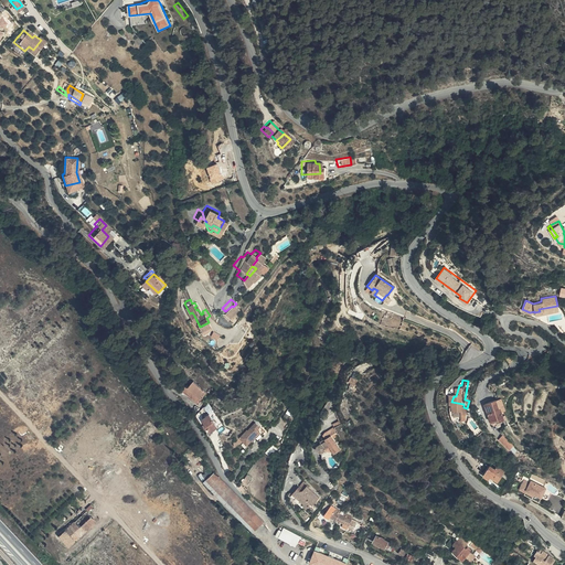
[(176,391),(190,404),(200,394),(187,381),(181,387),(180,386),(176,391)]
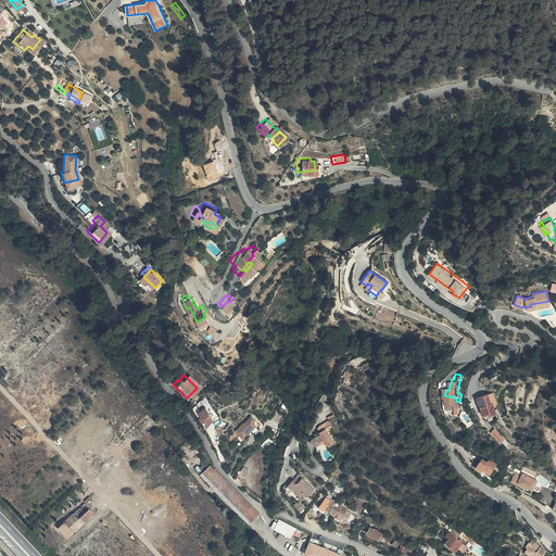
[(493,407),(490,394),(478,397),(481,407),(482,407),(484,417),(497,414),(495,406),(493,407)]
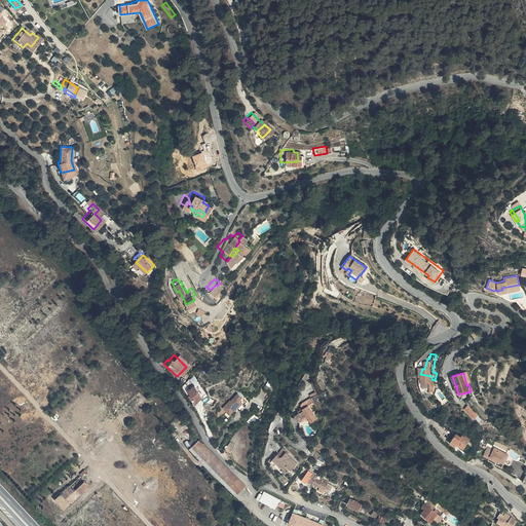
[(188,395),(191,398),(193,401),(199,397),(190,385),(185,389),(188,395)]
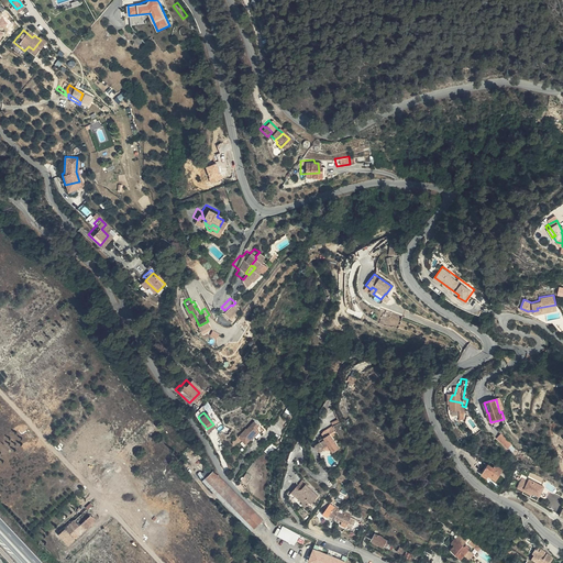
[(258,420),(254,417),(253,418),(250,426),(244,435),(243,437),(245,438),(249,440),(260,427),(256,424),(258,420)]
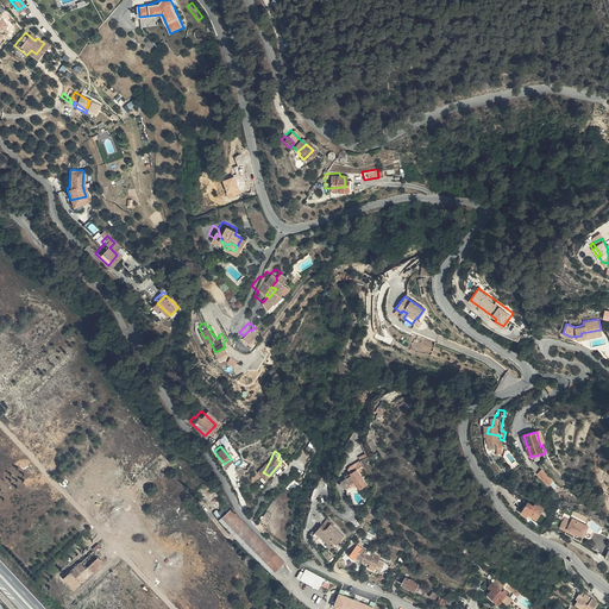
[(268,460),(261,470),(263,472),(264,471),(270,460),(274,452),(268,462),(268,460)]
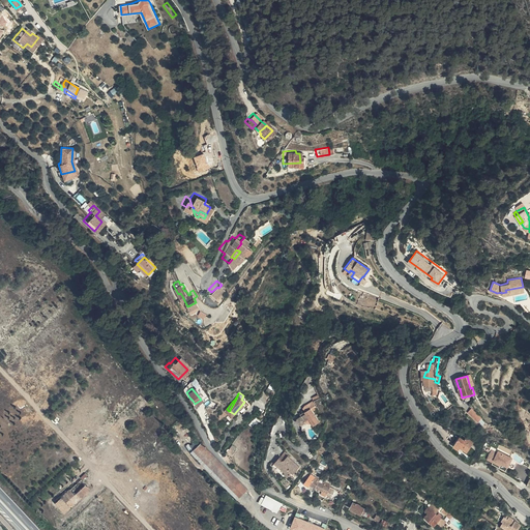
[(302,410),(308,406),(310,409),(314,406),(311,399),(302,404),(300,407),(302,410)]
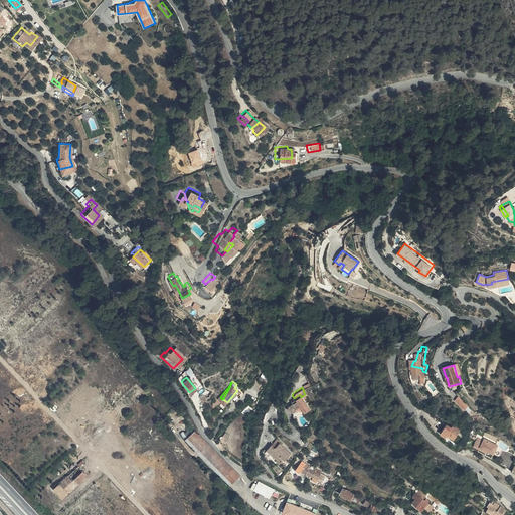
[(294,398),(293,398),(306,404),(301,397),(300,394),(294,398)]
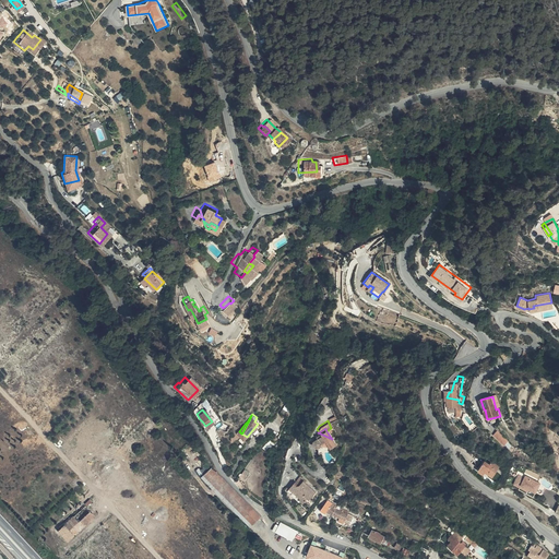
[(332,439),(318,432),(314,435),(316,438),(313,439),(311,443),(313,448),(319,448),(322,443),(321,441),(324,439),(326,443),(329,445),(334,442),(332,439)]
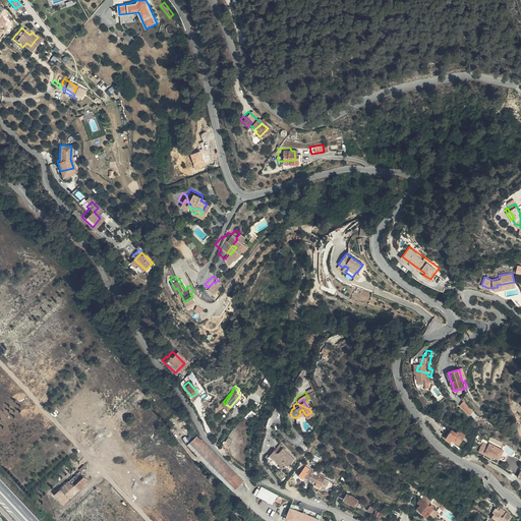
[(473,414),(476,411),(472,408),(466,403),(463,406),(473,414)]
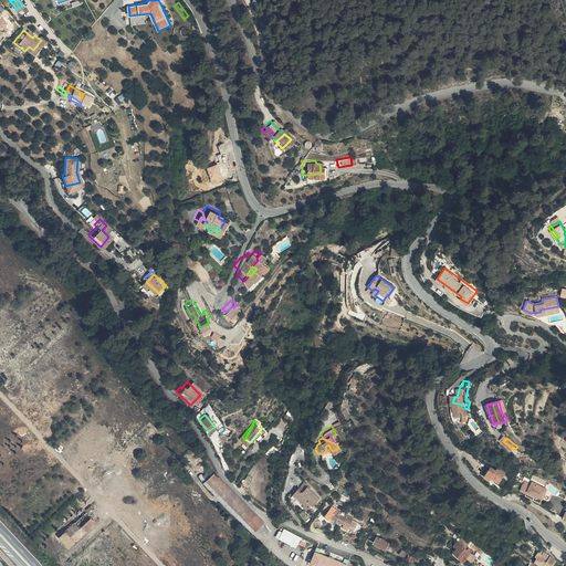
[(346,460),(350,463),(355,459),(350,454),(346,460)]
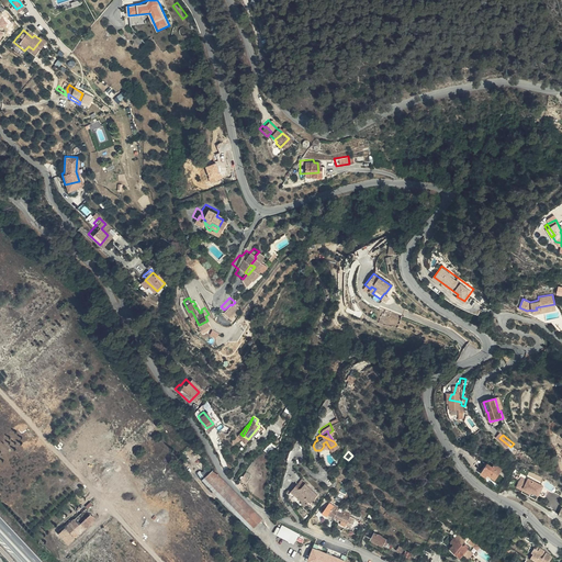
[(483,471),(486,474),(490,479),(498,470),(490,462),(485,467),(482,463),(475,470),(480,475),(483,471)]
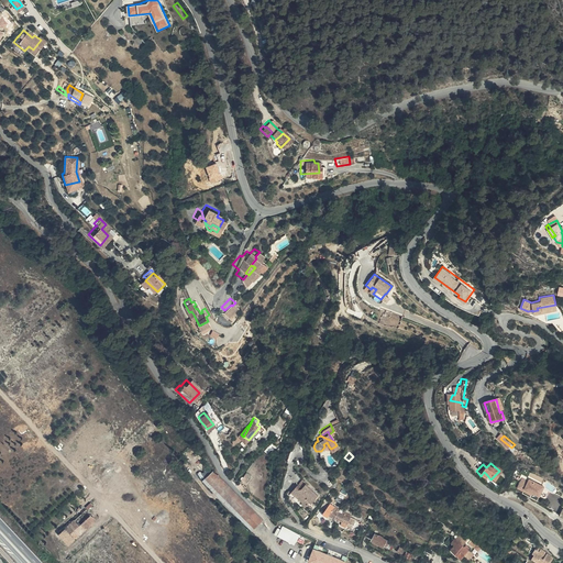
[(218,477),(212,472),(203,478),(219,496),(222,499),(232,487),(228,482),(224,481),(222,478),(218,477)]
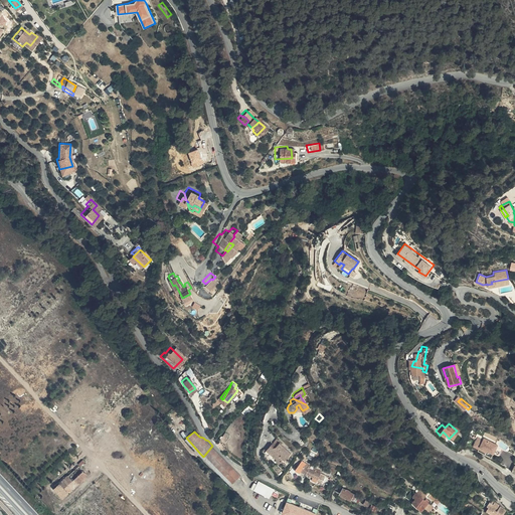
[(495,454),(499,444),(479,435),(474,445),(495,454)]
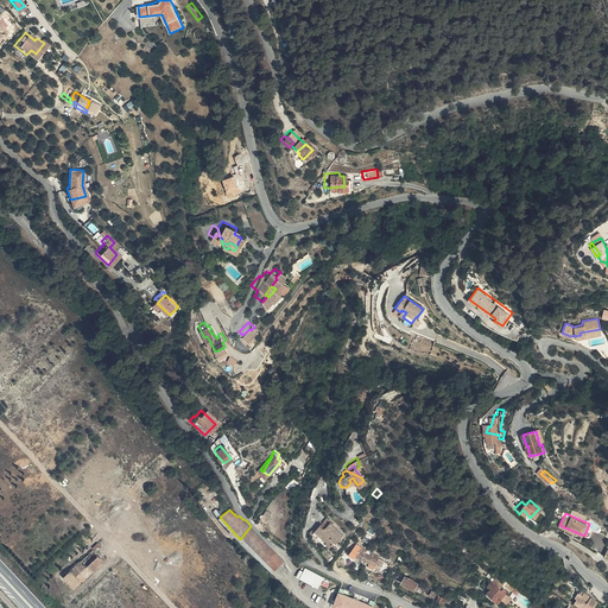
[(318,529),(324,523),(320,519),(315,525),(318,529)]
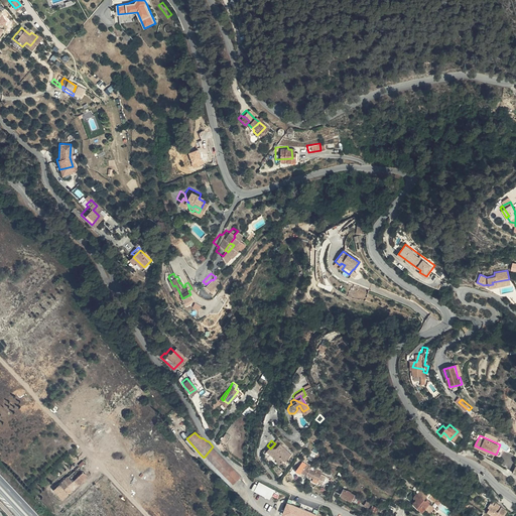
[(287,453),(275,443),(270,448),(267,445),(262,452),(266,455),(272,460),(271,462),(275,465),(279,459),(281,461),(287,453)]
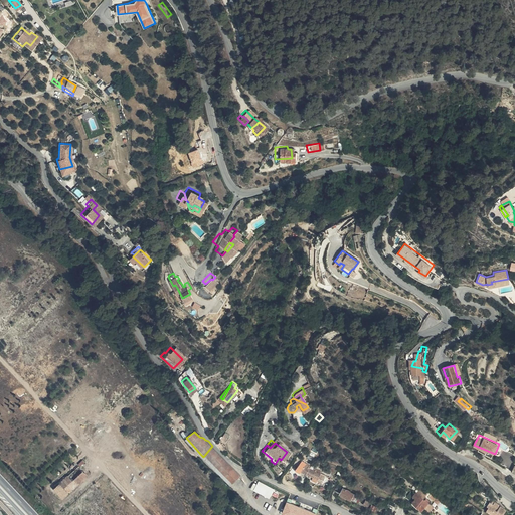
[(212,446),(203,457),(205,461),(216,451),(212,446)]
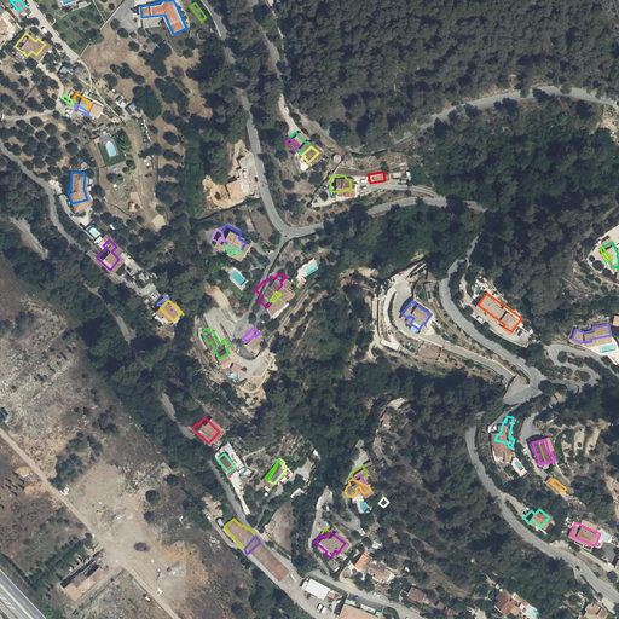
[(260,542),(247,554),(273,584),(287,572),(266,549),(260,542)]
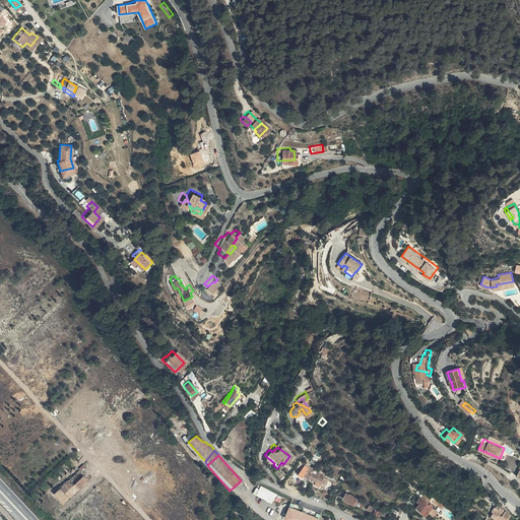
[(271,466),(273,465),(274,463),(268,458),(265,460),(271,466)]
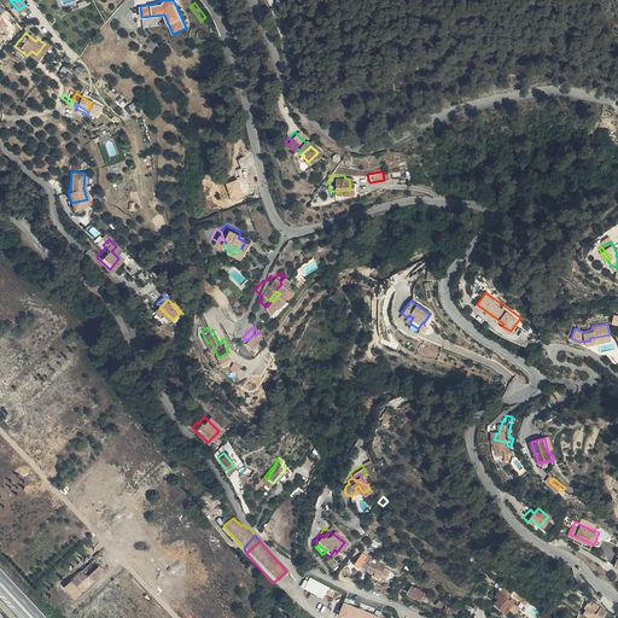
[(617,549),(612,547),(607,560),(617,564),(617,549)]
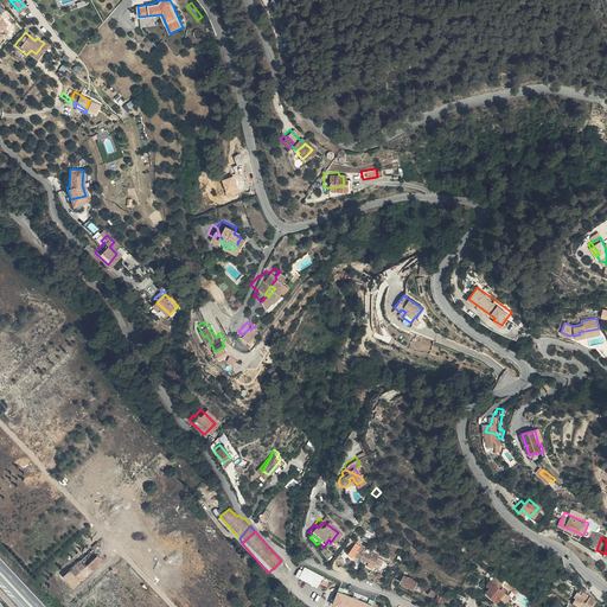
[(351,554),(357,557),(360,550),(355,547),(351,553),(351,554)]
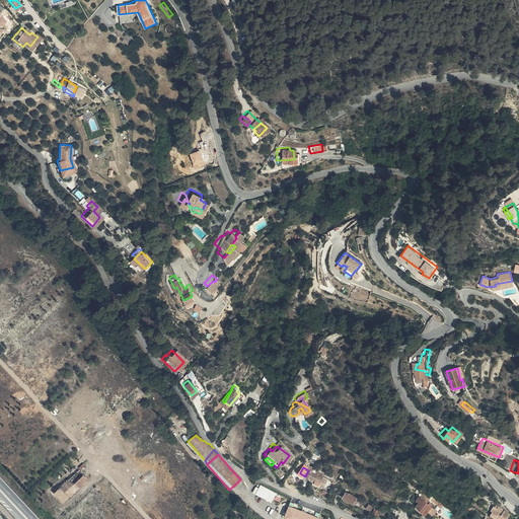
[(79,469),(60,487),(70,497),(88,479),(79,469)]
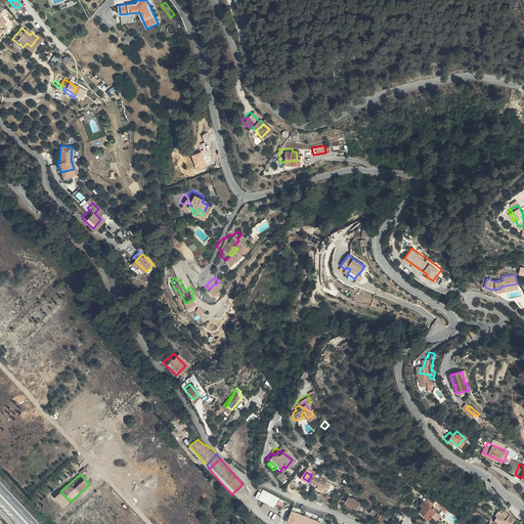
[(314,476),(311,482),(315,484),(319,487),(322,481),(314,476)]
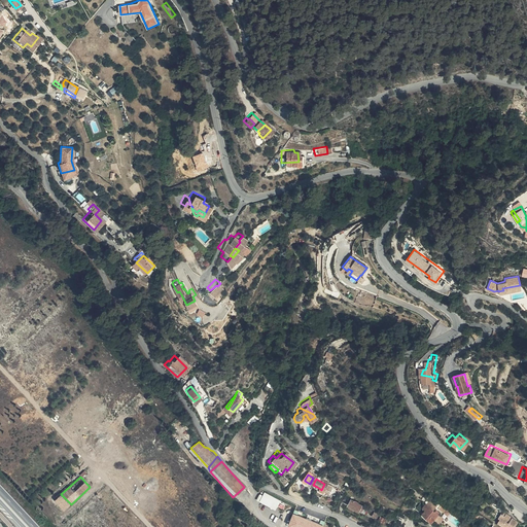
[(71,504),(61,494),(55,500),(65,511),(71,504)]
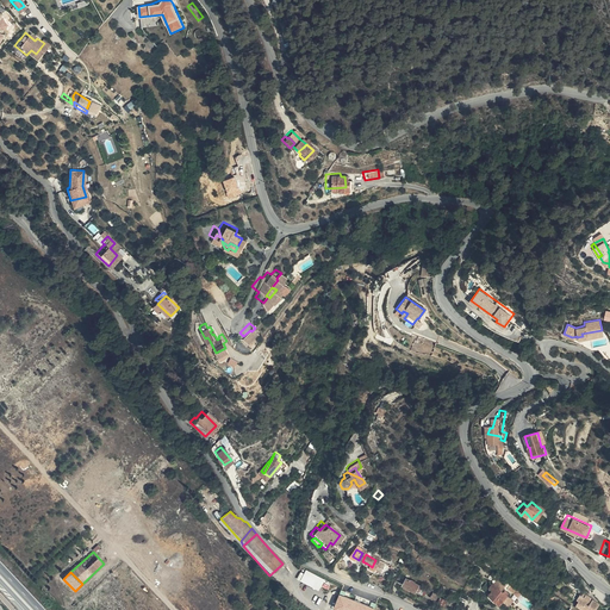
[(302,582),(319,590),(324,580),(306,572),(302,582)]
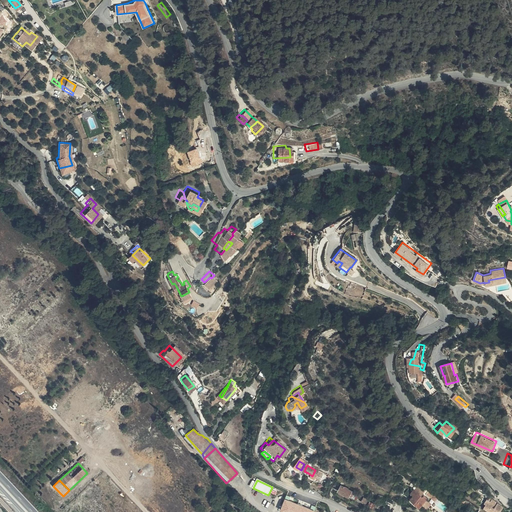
[(338,492),(353,500),(356,496),(348,492),(349,490),(346,488),(345,490),(340,488),(338,492)]
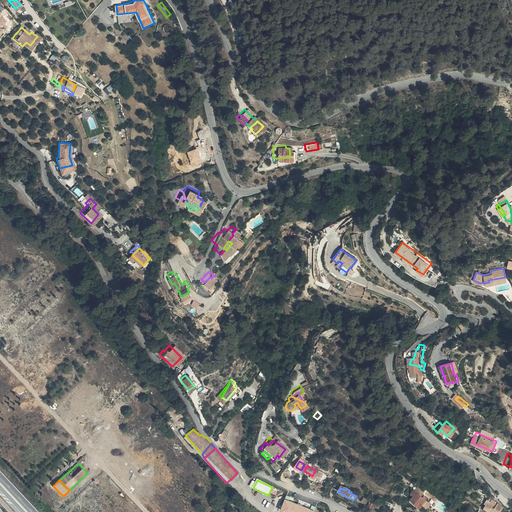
[(407,490),(404,493),(404,495),(408,498),(408,497),(410,499),(413,495),(411,493),(407,490)]
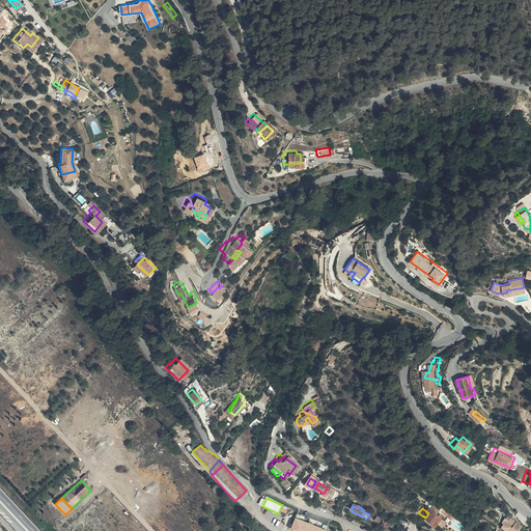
[(441,518),(438,514),(437,516),(435,514),(427,509),(426,511),(428,513),(425,518),(434,526),(436,524),(440,520),(441,518)]
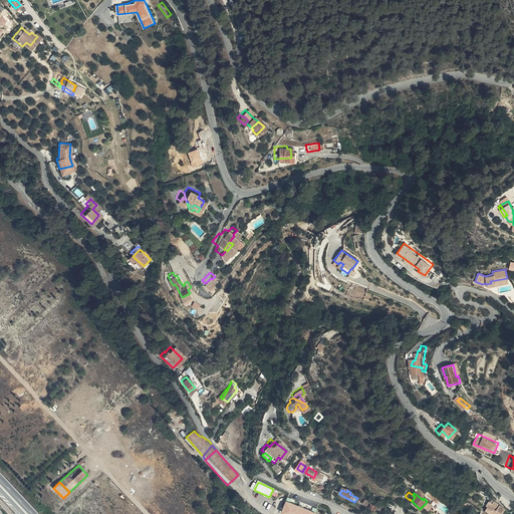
[(287,498),(282,511),(288,513),(315,513),(317,511),(287,498)]
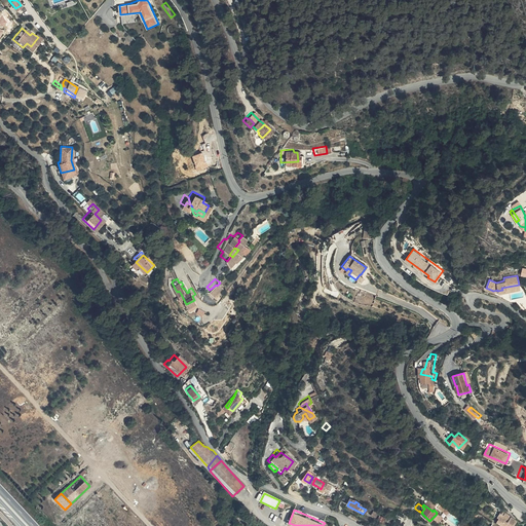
[(496,525),(515,525),(517,524),(502,516),(500,519),(499,518),(496,523),(498,524),(496,525)]
